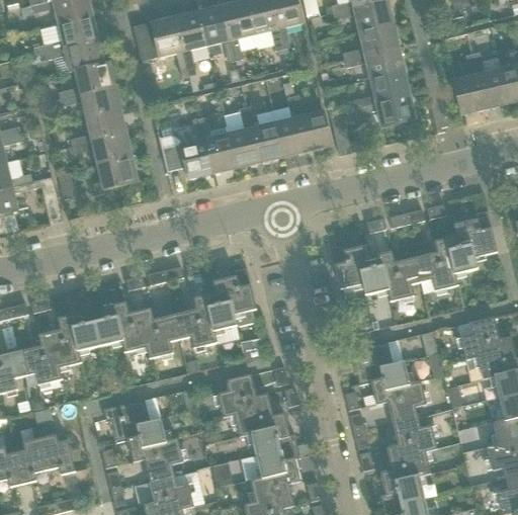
[(54,6),(58,23),(93,15),(89,0),(49,0),(32,4),(33,11),(54,6)]
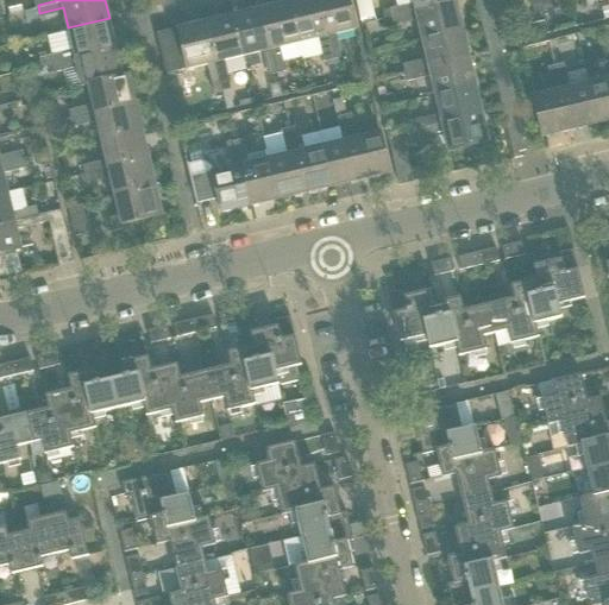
[(280,0),(261,5),(276,69),(284,68),(280,44),(299,39),(289,0),(280,0)]
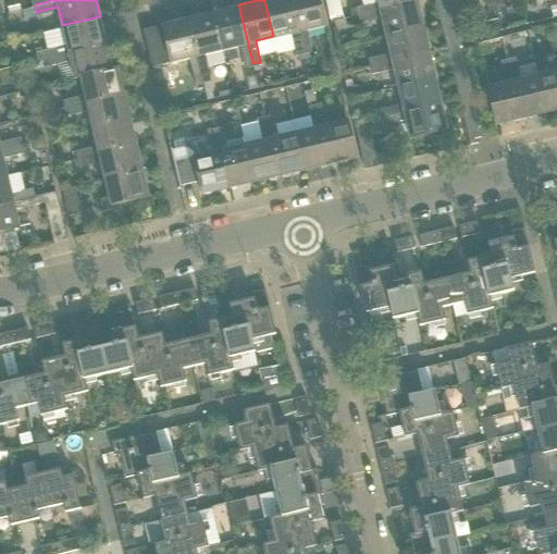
[(264,0),(273,36),(291,32),(296,53),(304,51),(292,0),(264,0)]
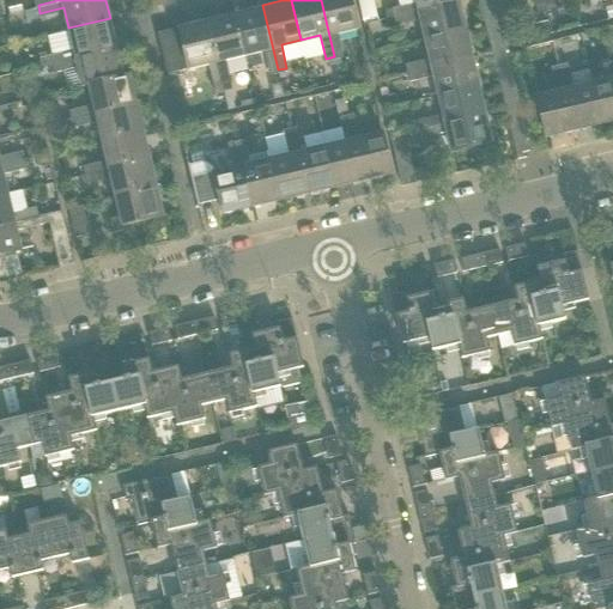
[(321,0),(334,56),(343,55),(337,31),(357,26),(351,0),(321,0)]
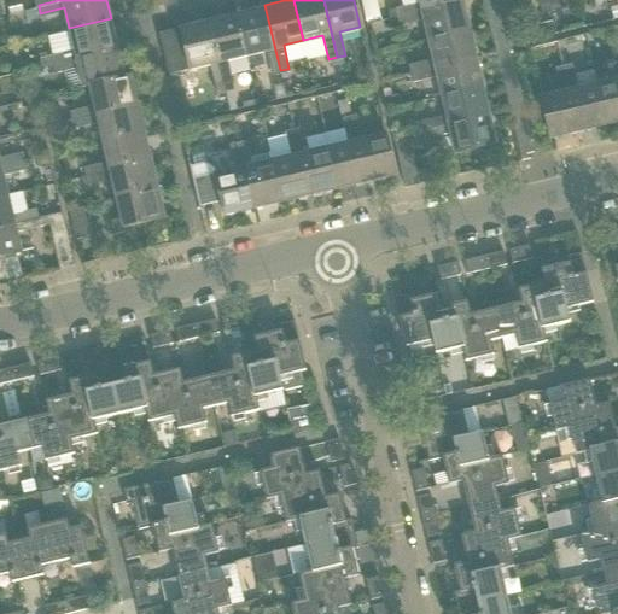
[(395,6),(396,13),(453,0),(419,0),(395,6)]
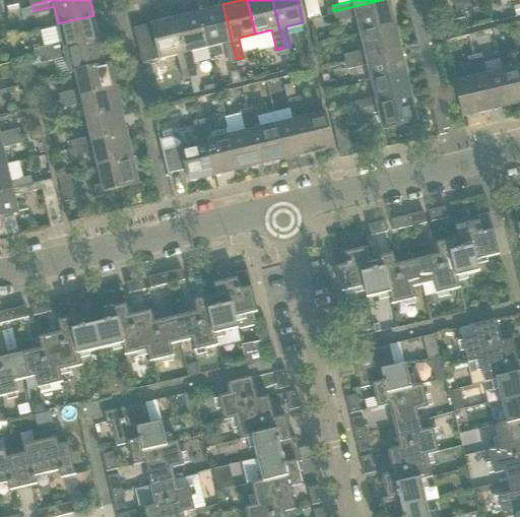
[(355,14),(360,30),(395,22),(390,0),(381,0),(333,11),(335,19),(355,14)]
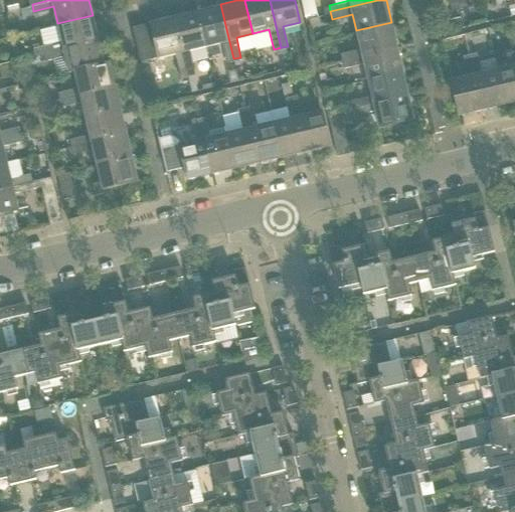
[(458,6),(457,0),(449,0),(451,8),(458,6)]
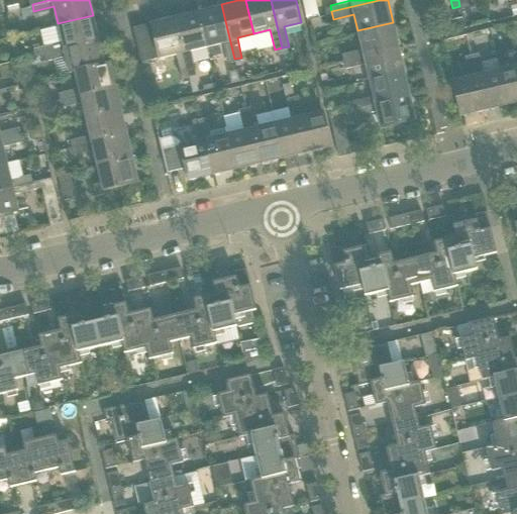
[(221,4),(198,9),(206,44),(208,52),(224,48),(227,61),(234,59),(221,4)]
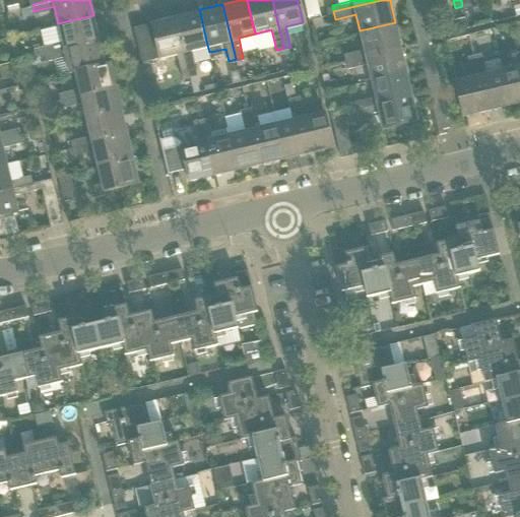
[(199,9),(175,15),(188,70),(196,69),(191,49),(207,45),(199,9)]
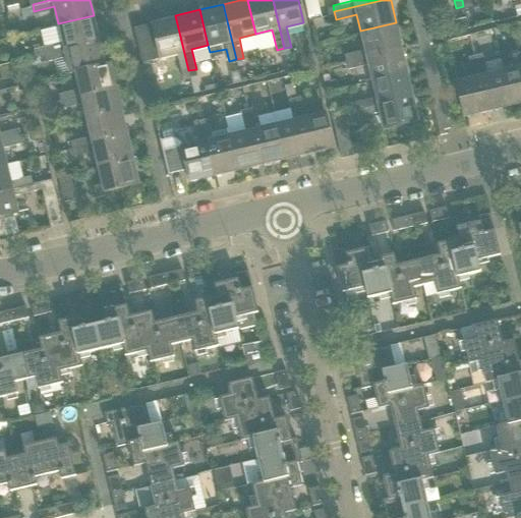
[(42,44),(44,52),(99,39),(94,15),(58,23),(61,40),(42,44)]
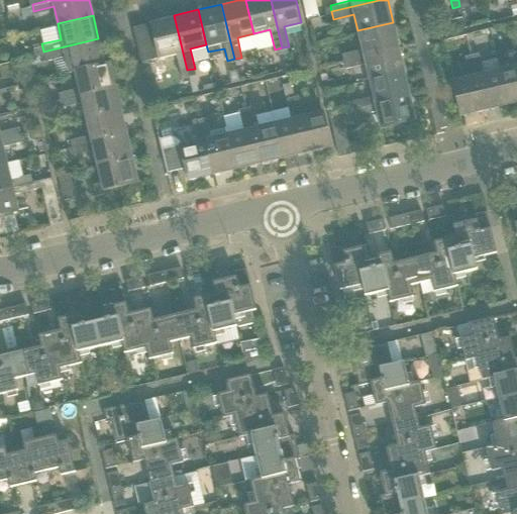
[(187,70),(174,15),(131,24),(140,61),(175,52),(180,72),(187,70)]
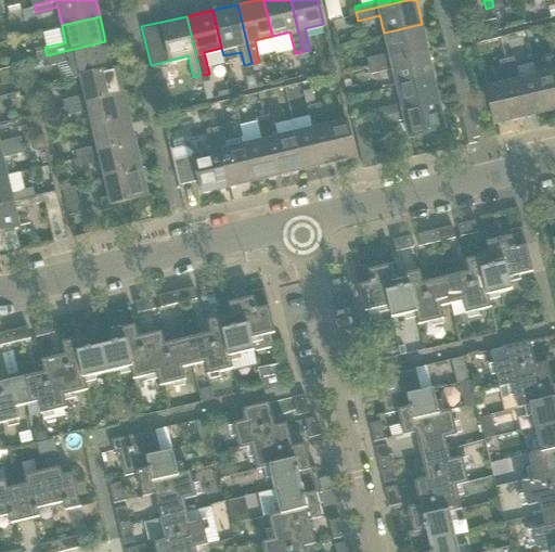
[(495,16),(483,20),(486,28),(498,26),(495,16)]
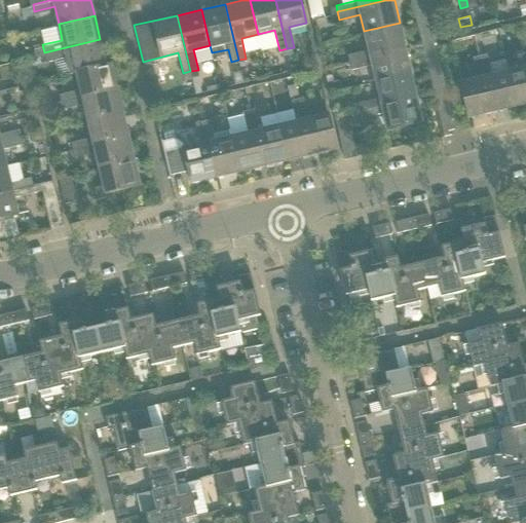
[(347,52),(349,60),(405,46),(400,23),(364,31),(367,48),(347,52)]
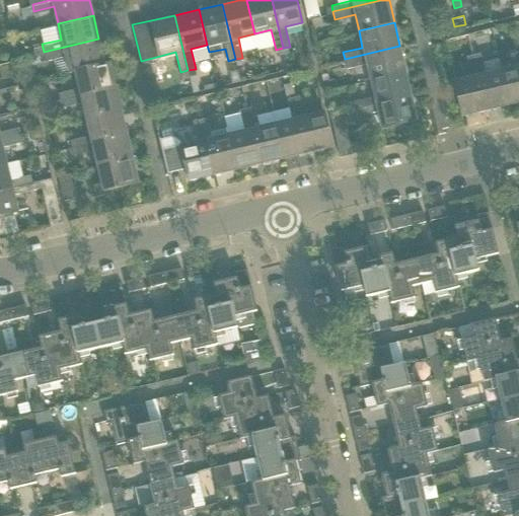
[(65,54),(69,71),(109,61),(104,62),(98,39),(44,52),(45,59),(65,54)]
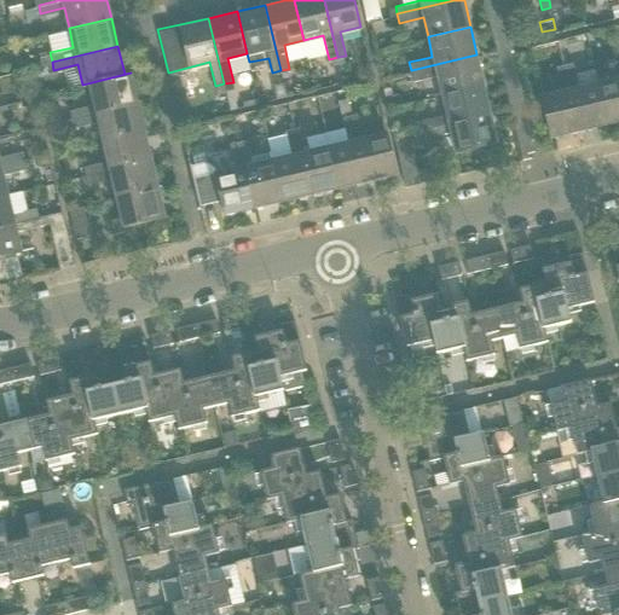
[(617,76),(597,80),(608,122),(618,120),(618,50),(612,52),(617,76)]
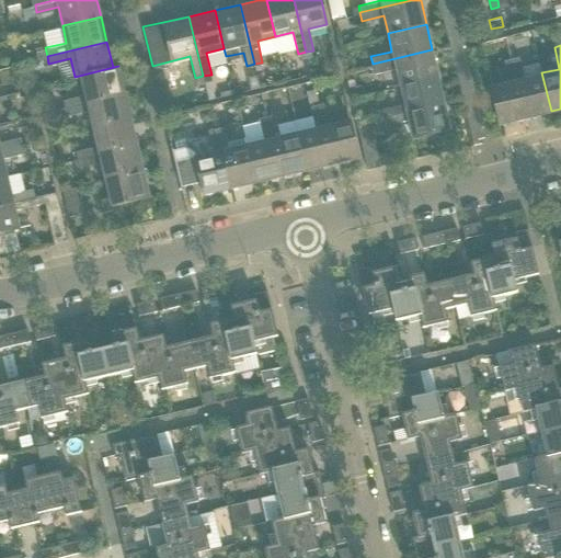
[(396,67),(400,84),(438,76),(432,49),(373,64),(374,72),(396,67)]
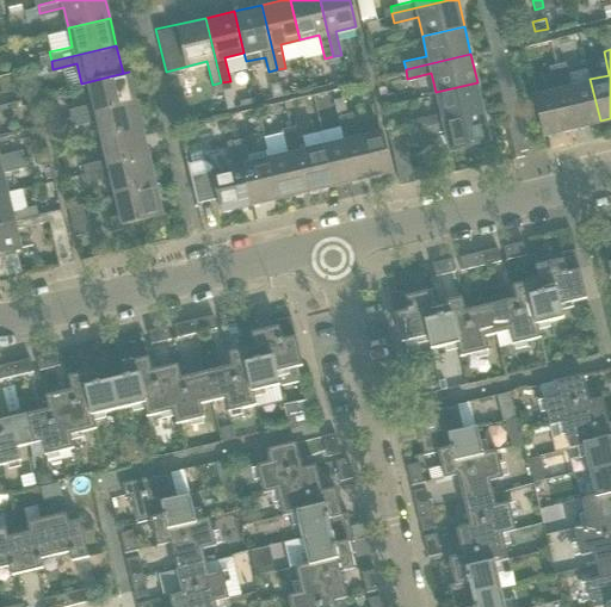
[(566,60),(556,62),(572,128),(600,121),(590,79),(571,84),(566,60)]
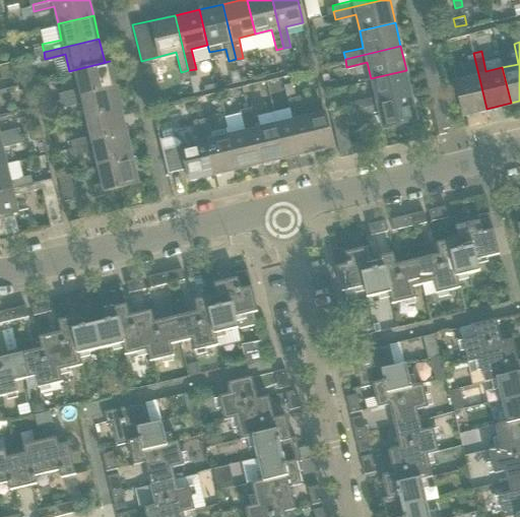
[(486,109),(473,53),(466,55),(471,75),(454,78),(462,114),(486,109)]
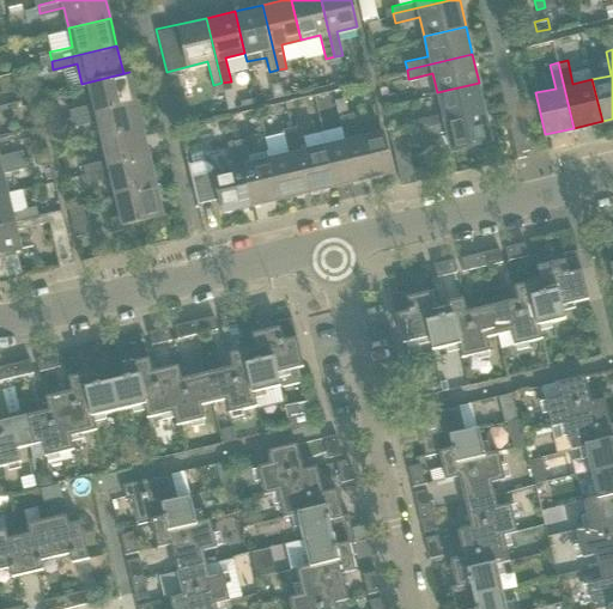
[(278,69),(269,72),(272,81),(280,79),(278,69)]
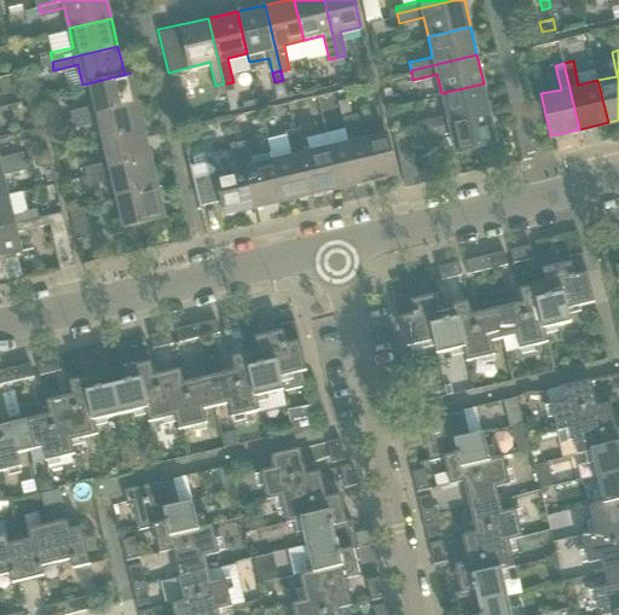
[(70,109),(71,117),(138,102),(131,73),(82,85),(82,86),(88,83),(93,103),(70,109)]
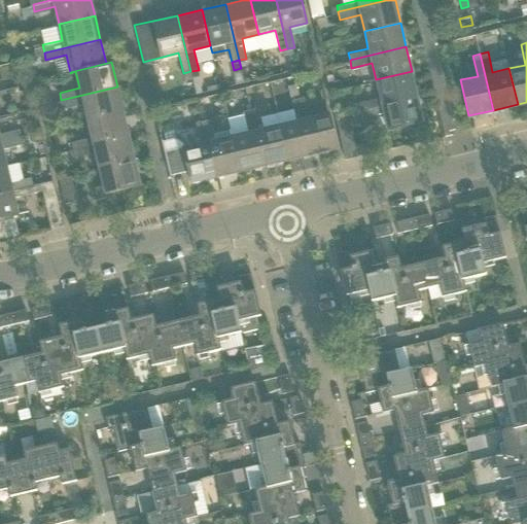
[(199,71),(191,72),(194,84),(196,92),(202,91),(200,84),(202,84),(201,82),(199,71)]
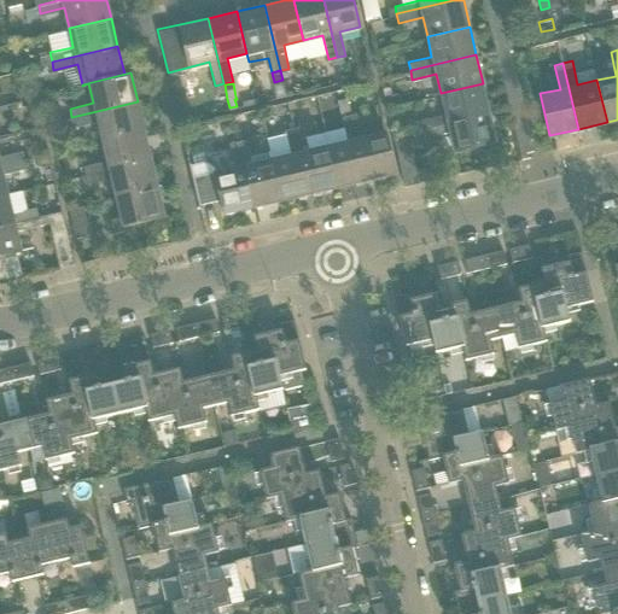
[(421,118),(424,127),(489,111),(483,83),(441,93),(444,112),(421,118)]
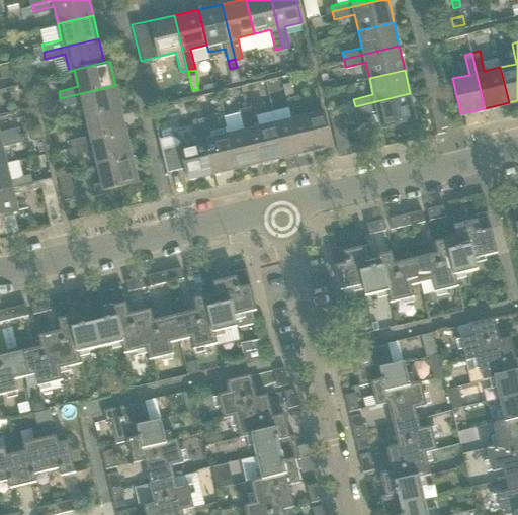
[(290,81),(282,83),(286,97),(293,95),(290,81)]
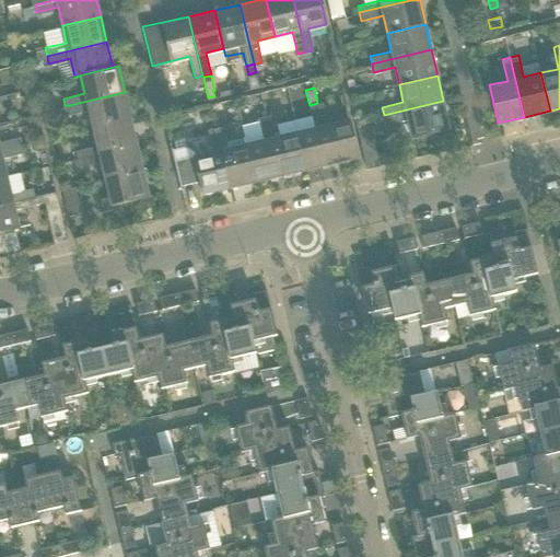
[(88,109),(92,127),(131,117),(125,92),(65,106),(67,114),(88,109)]
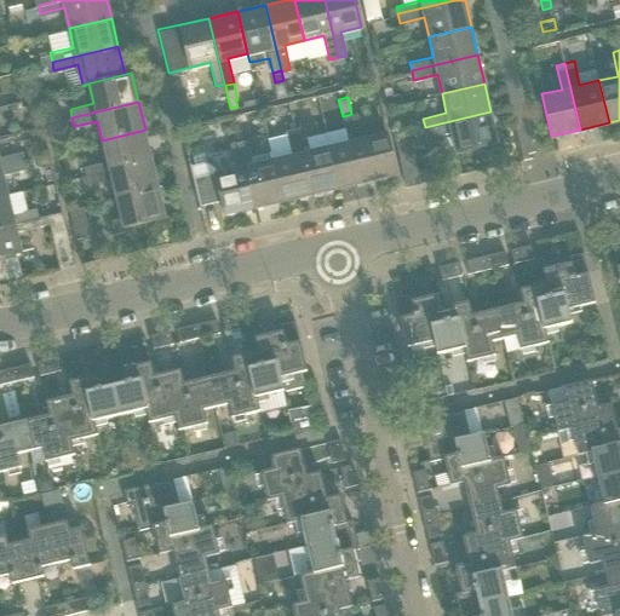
[(360,111),(351,114),(367,179),(396,173),(386,131),(366,136),(360,111)]
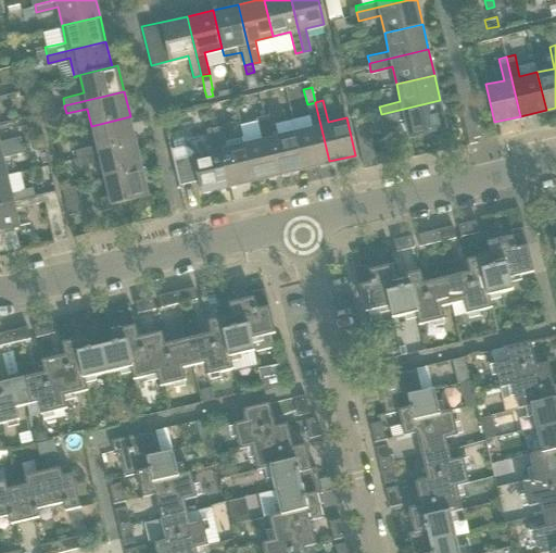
[(381,116),(354,123),(358,141),(371,138),(369,130),(395,125),(397,118),(404,117),(408,136),(446,126),(440,100),(381,114),(381,116)]
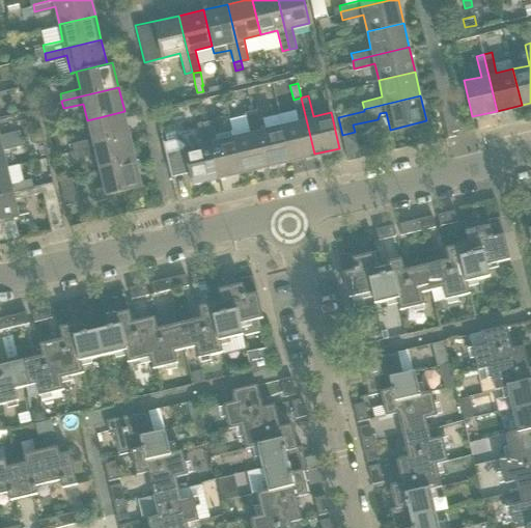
[(298,119),(281,123),(290,160),(314,154),(301,98),(294,100),(298,119)]
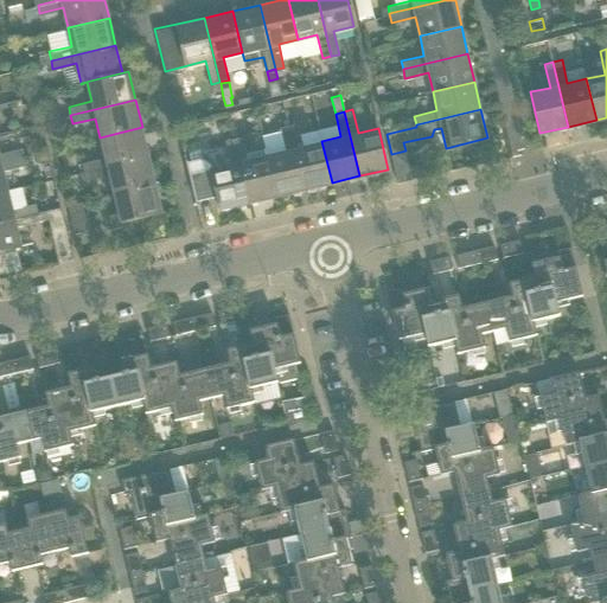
[(228,115),(215,119),(217,127),(223,129),(231,128),(228,115)]
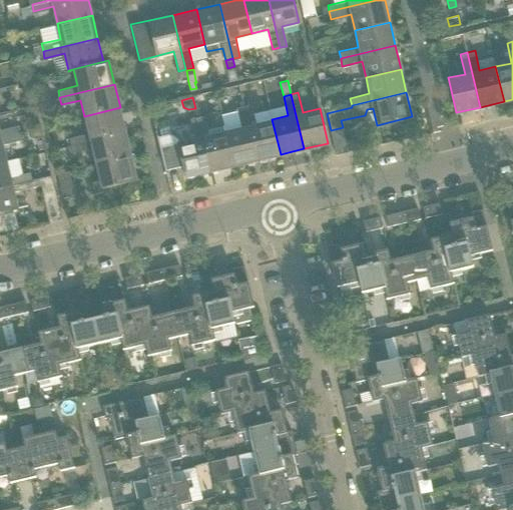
[(250,103),(243,105),(257,160),(281,154),(272,119),(255,123),(250,103)]
